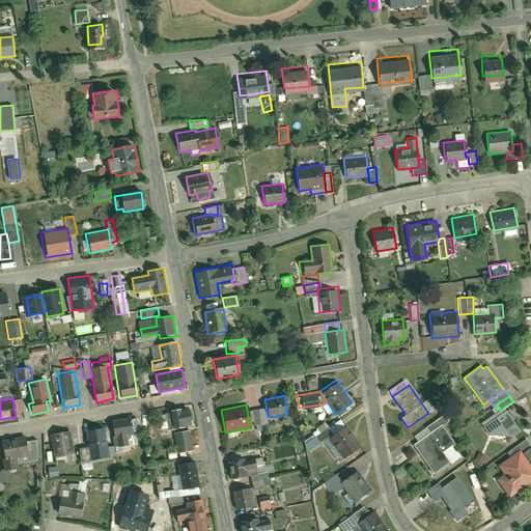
[(505,407),(481,423),(490,437),(512,440),(523,434),(505,407)]
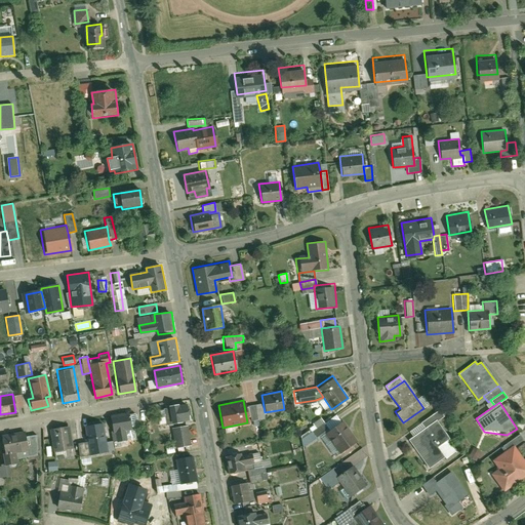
[(260,403),(254,404),(256,419),(264,418),(260,403)]
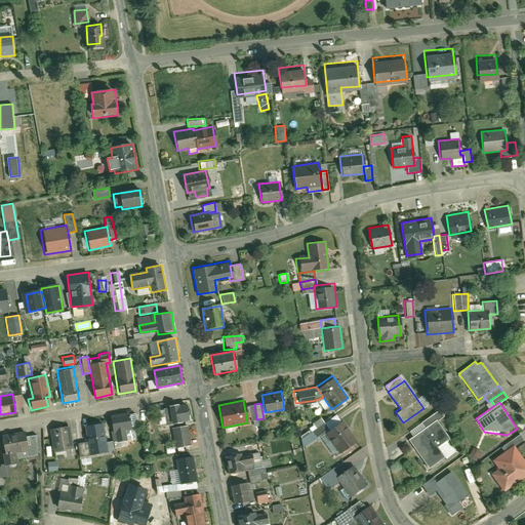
[(190,421),(187,404),(164,408),(167,426),(190,421)]
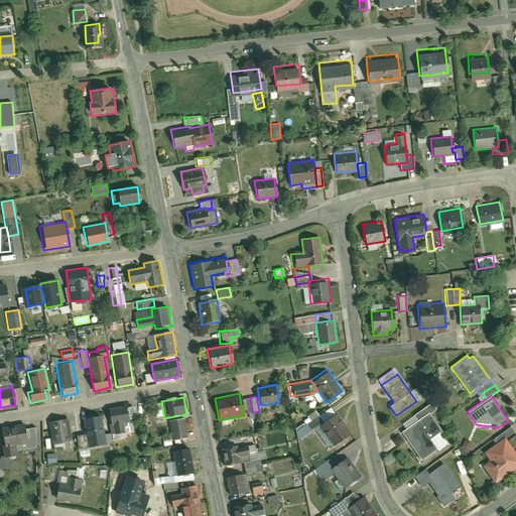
[(243,398),(245,413),(252,412),(250,397),(243,398)]
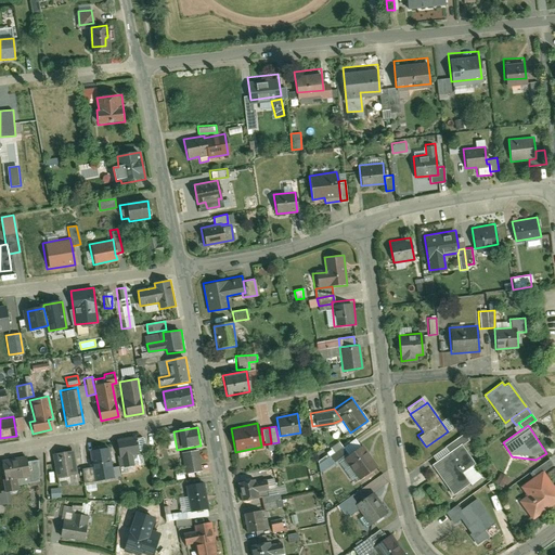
[(443,447),(448,452),(461,443),(462,444),(468,439),(463,431),(443,447)]
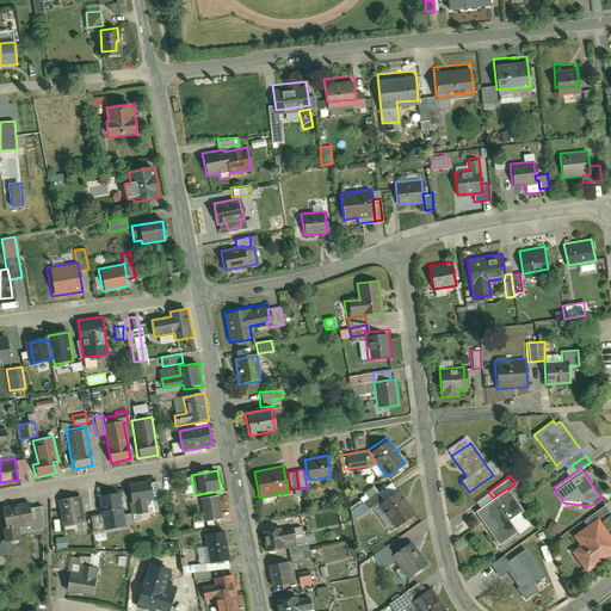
[(135,503),(136,513),(148,512),(147,501),(153,500),(150,481),(129,485),(131,503),(135,503)]
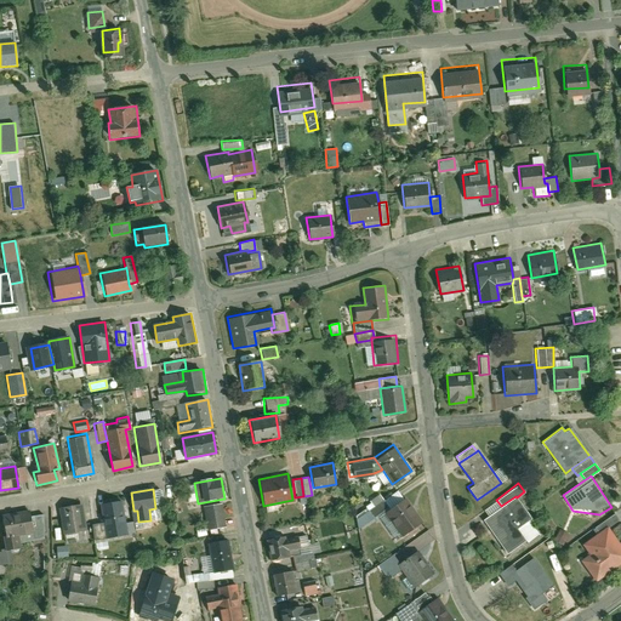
[(482,519),(506,553),(525,541),(516,527),(530,518),(517,497),(516,496),(501,506),(482,519)]
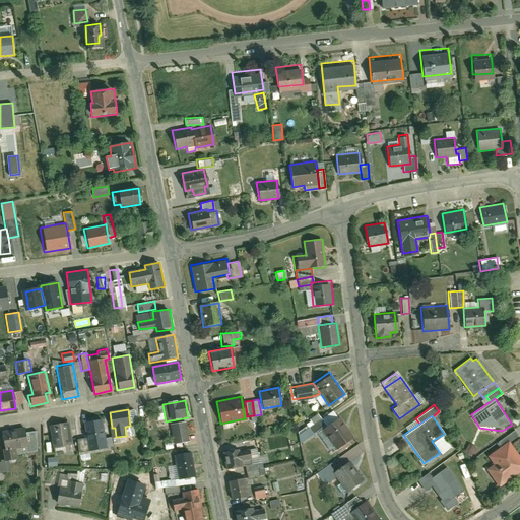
[(351,436),(337,416),(325,426),(319,430),(333,449),(351,436)]
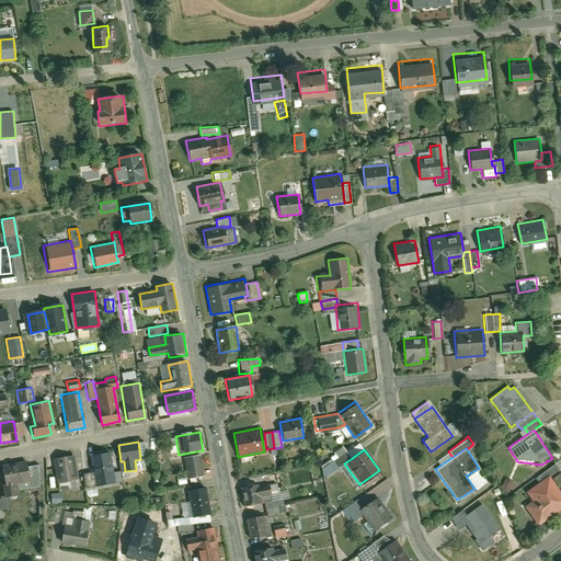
[(344,464),(351,459),(345,451),(332,461),(338,469),(344,464)]
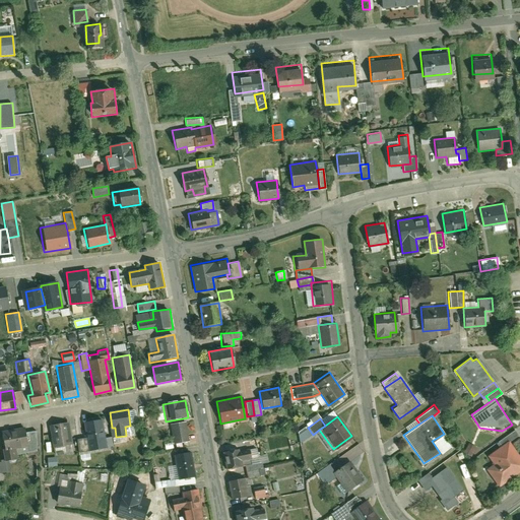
[(102,420),(84,424),(86,437),(88,451),(107,448),(102,420)]
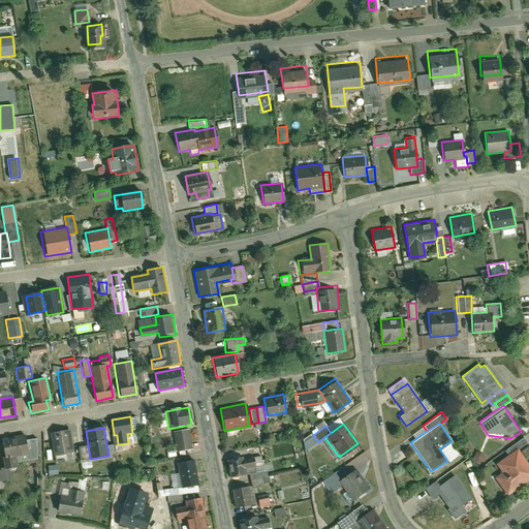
[(69,429),(50,432),(54,456),(72,453),(69,429)]
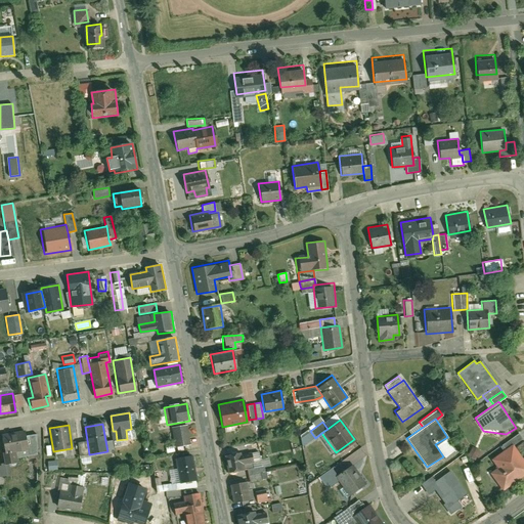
[(188,426),(172,428),(176,447),(191,445),(188,426)]
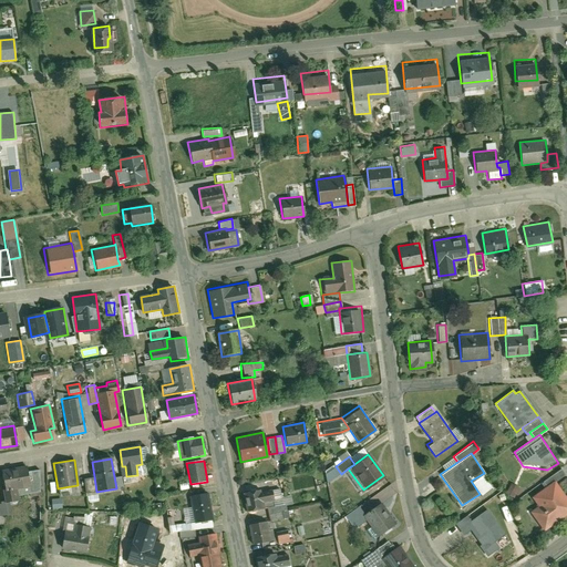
[(26,465),(0,468),(0,480),(4,502),(19,500),(17,487),(28,486),(29,485),(27,471),(26,465)]
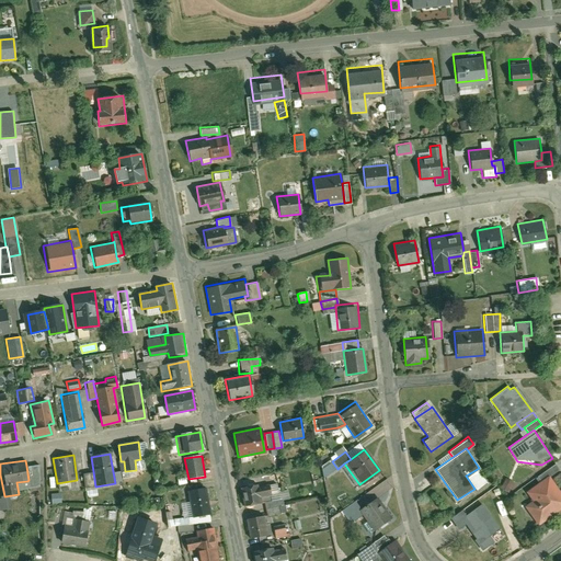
[(536,473),(540,480),(548,474),(549,476),(559,469),(553,461),(536,473)]
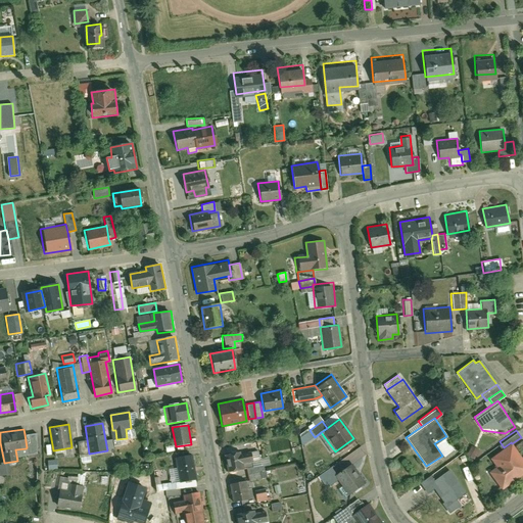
[(36,432),(25,434),(27,447),(26,448),(26,454),(36,453),(36,432)]
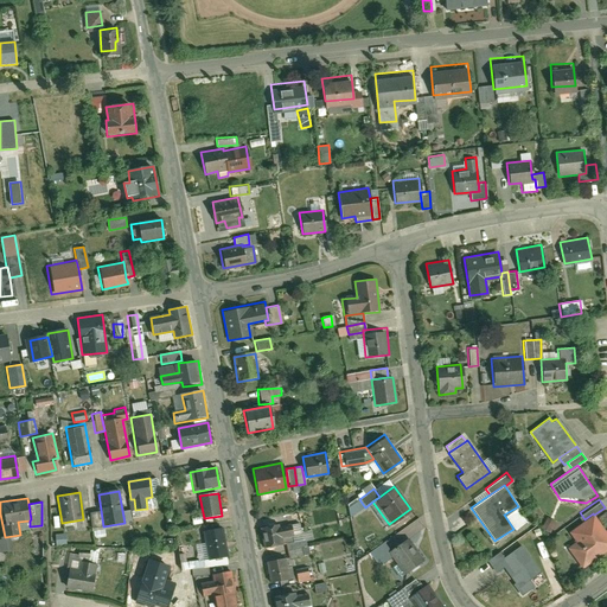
[(103,526),(101,510),(89,511),(93,530),(104,528),(103,526)]
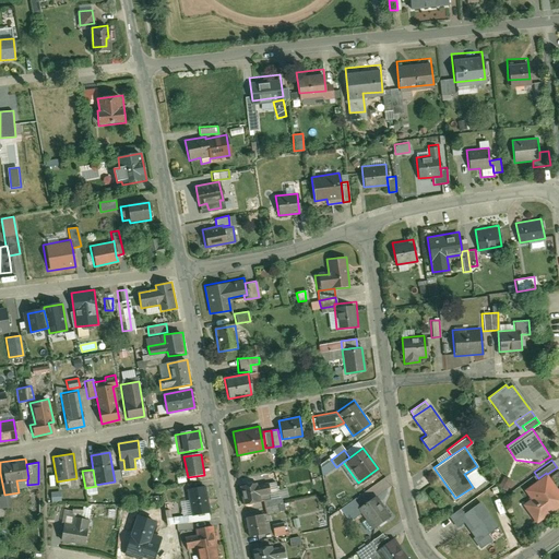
[(522,504),(534,522),(558,504),(558,490),(547,474),(546,473),(538,478),(523,489),(530,499),(522,504)]
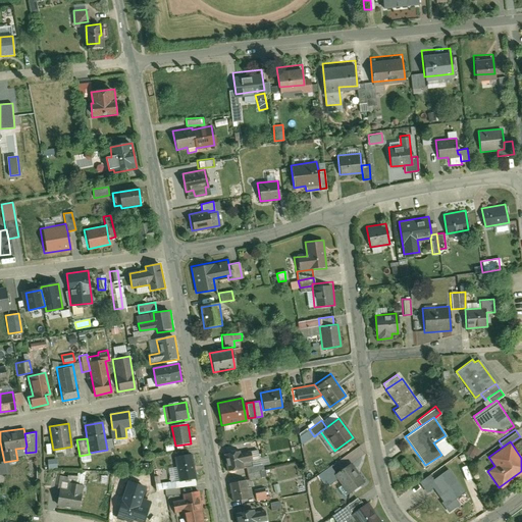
[(223,453),(226,471),(245,467),(260,464),(257,449),(238,453),(237,451),(223,453)]
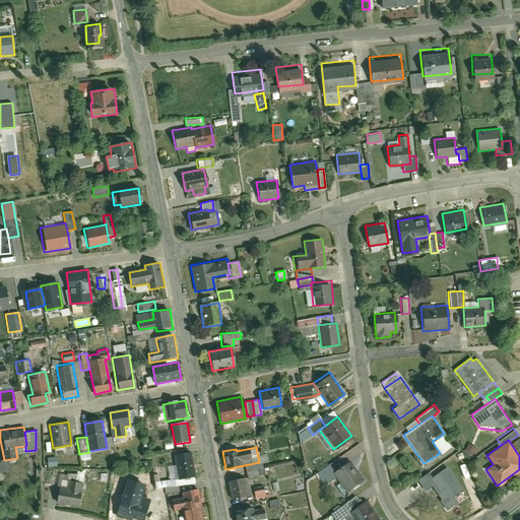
[(192,452),(176,455),(181,479),(197,477),(192,452)]
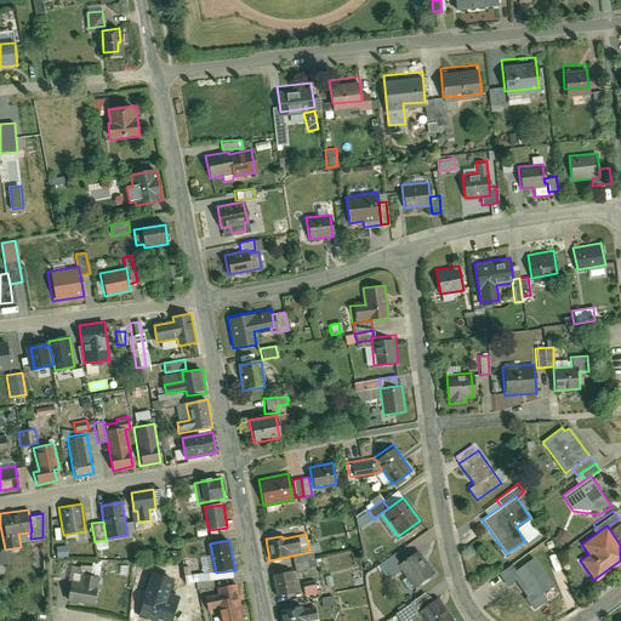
[(437,571),(419,546),(398,562),(396,564),(400,569),(415,588),(437,571)]
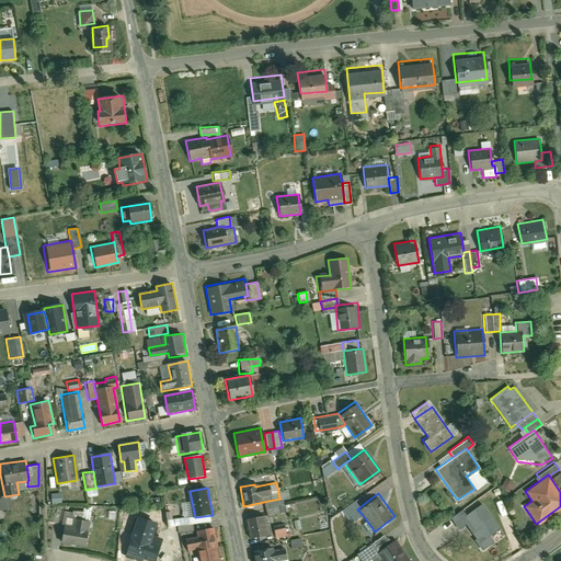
[(279,499),(263,502),(266,516),(285,512),(282,499),(279,499)]
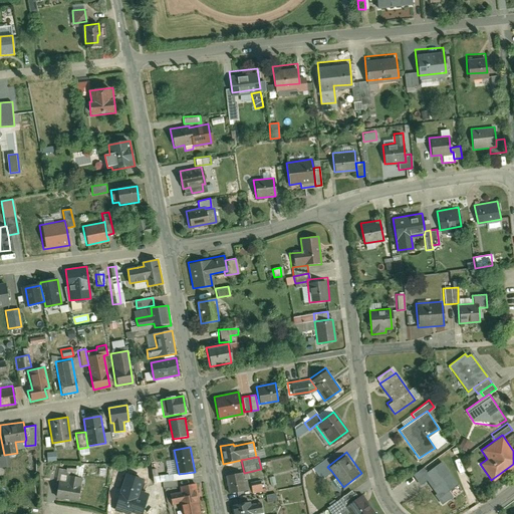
[(327,467),(329,465),(325,458),(312,467),(320,479),(331,471),(327,467)]
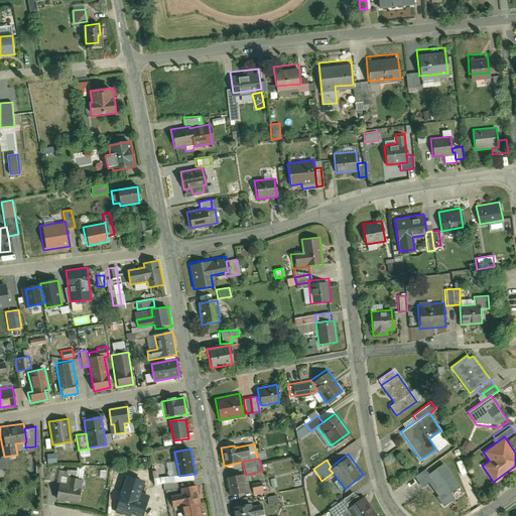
[(442,462),(427,473),(424,468),(413,476),(421,488),(429,482),(437,495),(434,497),(441,507),(454,499),(448,492),(459,485),(442,462)]
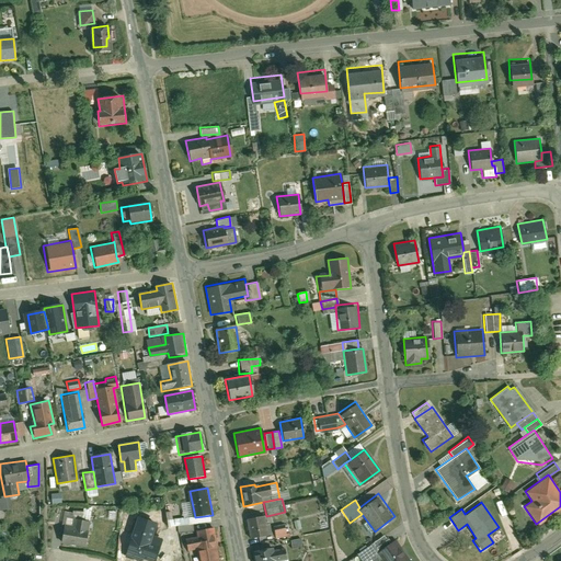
[(119,523),(121,513),(98,511),(96,521),(119,523)]
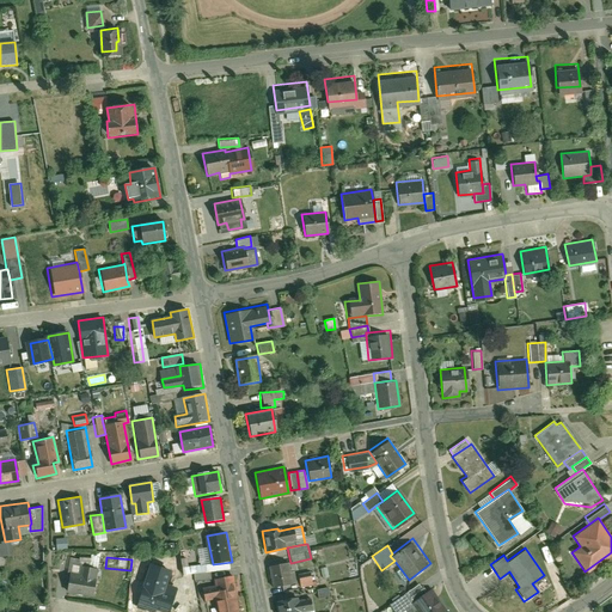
[(269,565),(274,588),(297,583),(294,568),(289,569),(288,562),(269,565)]
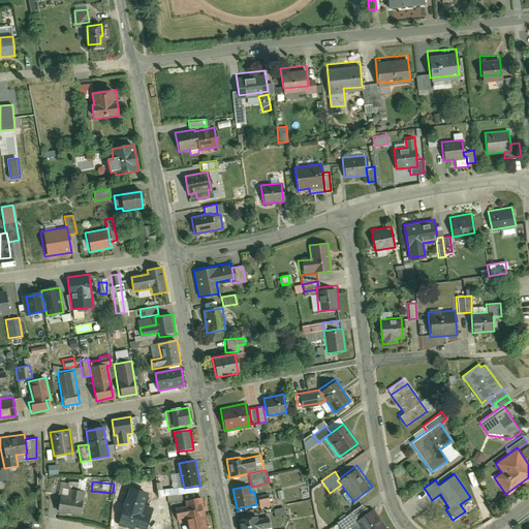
[(147,492),(129,487),(118,524),(131,528),(132,525),(144,528),(148,514),(141,511),(147,492)]
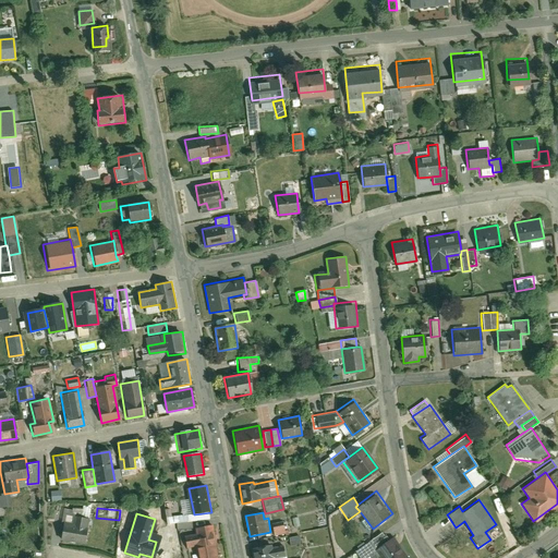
[(73,523),(63,522),(60,538),(84,543),(88,518),(74,514),(73,523)]
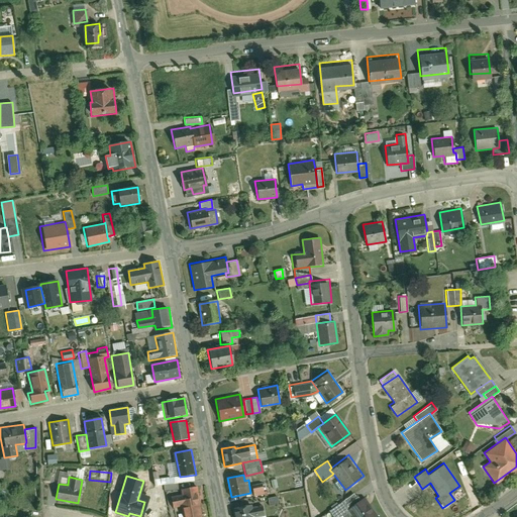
[(199,487),(183,490),(184,497),(174,498),(176,510),(183,509),(184,516),(202,516),(200,505),(201,504),(199,487)]
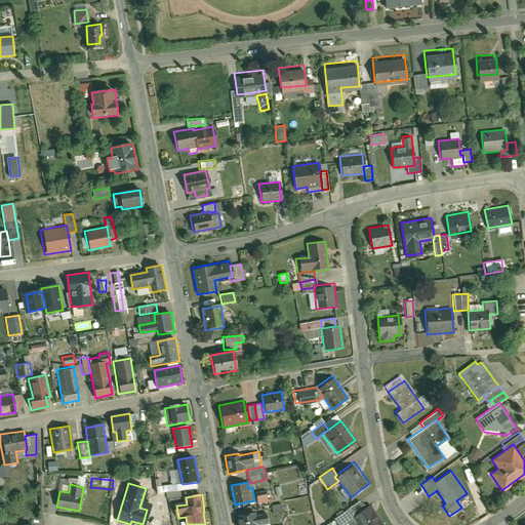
[(151,502),(150,513),(164,514),(165,505),(163,499),(157,498),(157,502),(151,502)]
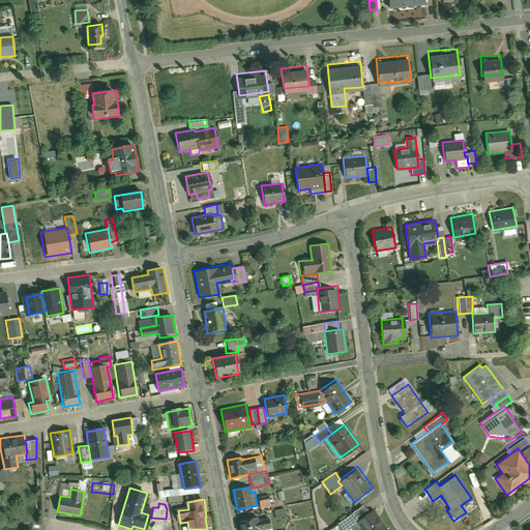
[(356,522),(367,513),(362,505),(337,522),(343,529),(354,529),(360,526),(356,522)]
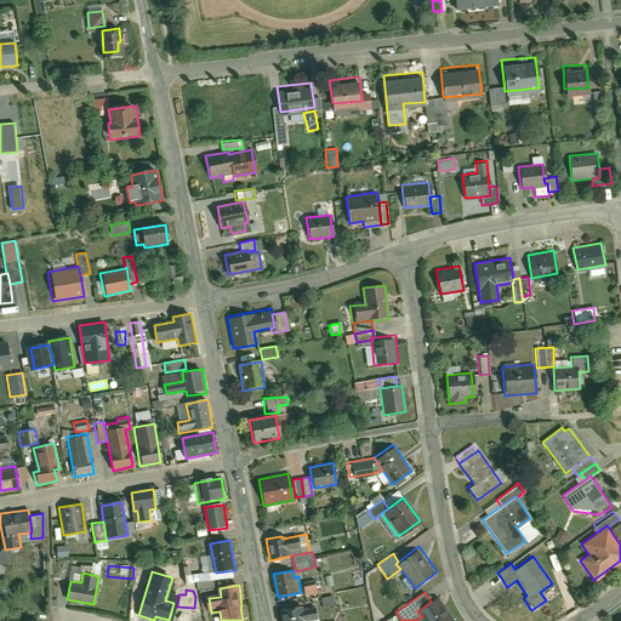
[(448,620),(451,619),(437,597),(431,602),(417,611),(422,616),(425,620),(448,620)]
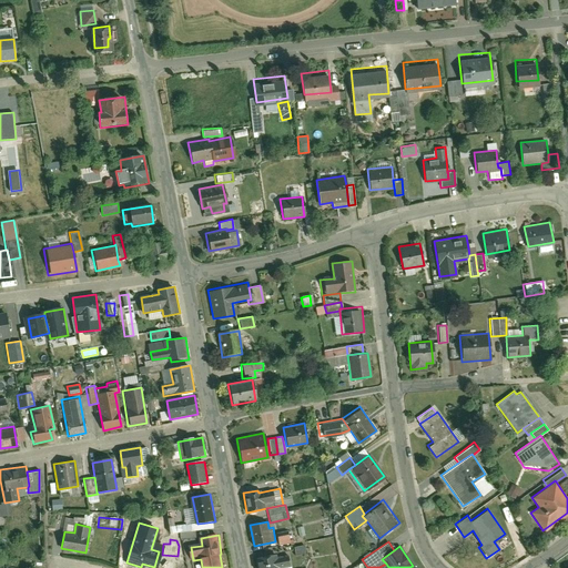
[(276,553),(255,557),(257,567),(283,567),(290,567),(287,554),(277,556),(276,553)]
